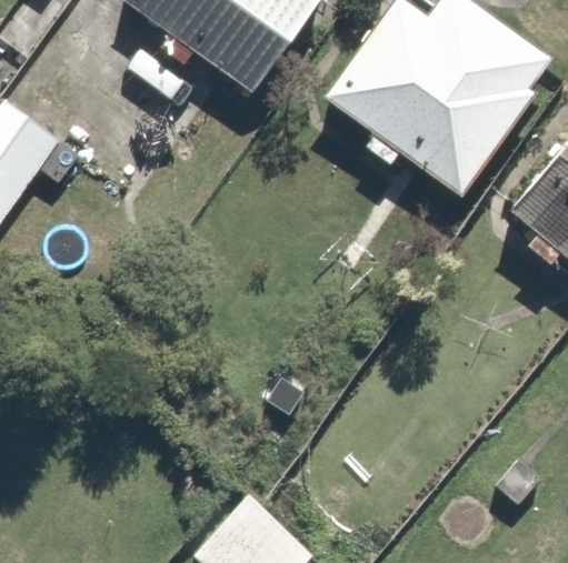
[(318,9),(307,0),(123,0),(246,99),(318,9)]
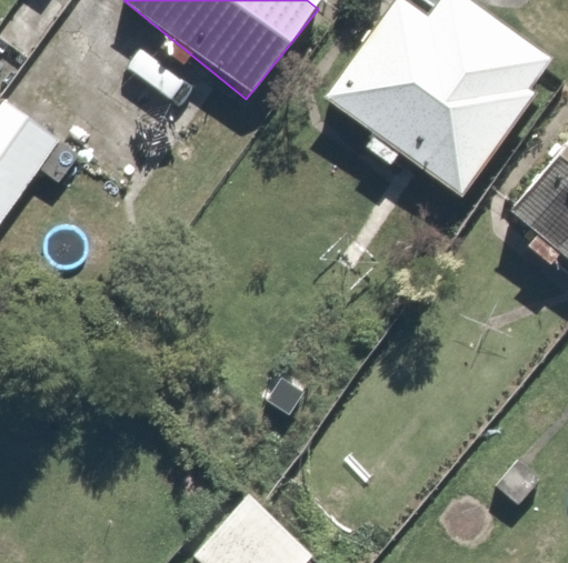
[(415,161),(475,205),(567,77),(567,64),(479,0),(460,0),(432,39),(389,8),(325,96),(375,132),(364,147),(404,176),(415,161)]
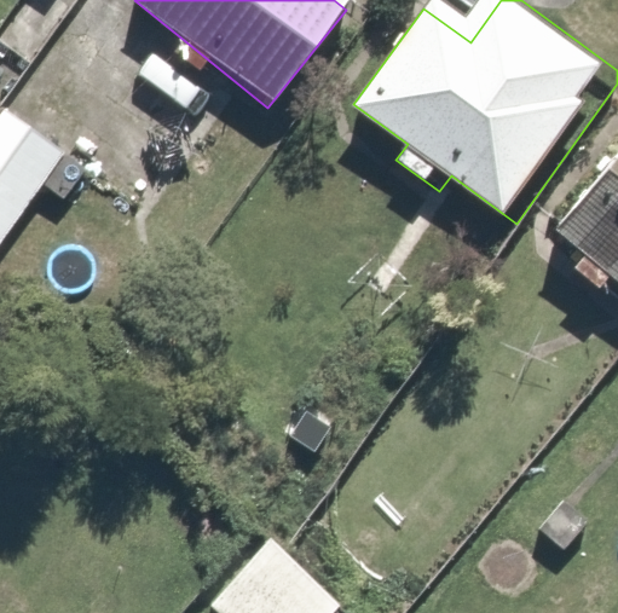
[(0,259),(78,150),(10,102),(0,114),(0,259)]
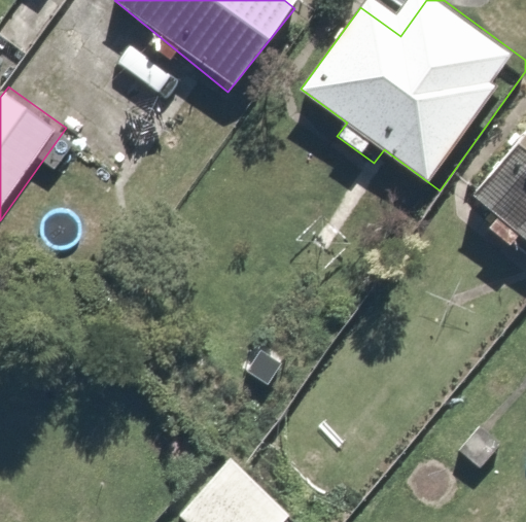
[(525,135),(466,209),(502,239),(512,228),(525,239),(525,135)]
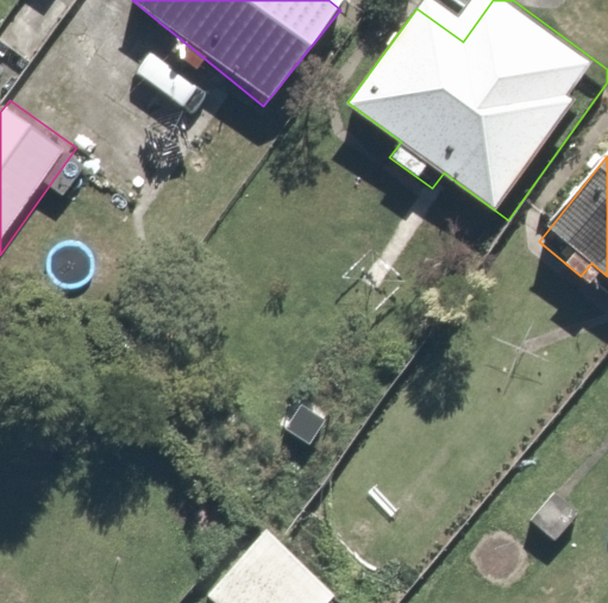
[(331,602),(337,596),(263,529),(201,598),(207,602),(331,602)]
